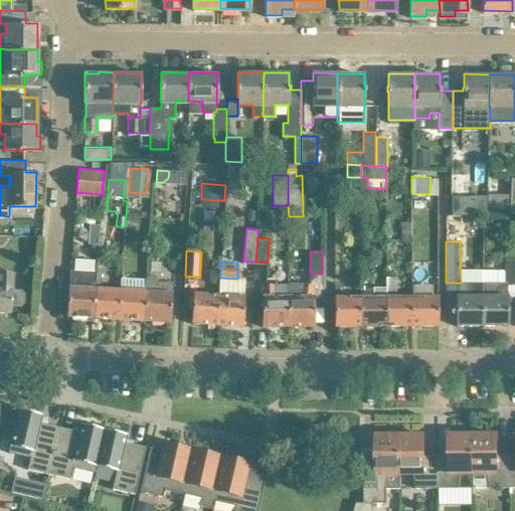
[(514,262),(504,263),(504,282),(507,282),(507,283),(514,282),(514,262)]
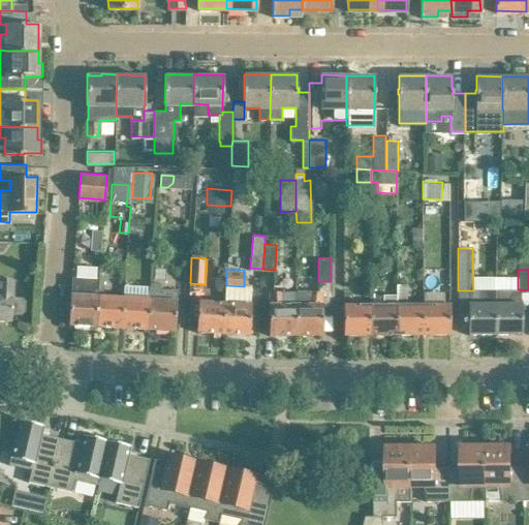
[(96,325),(98,295),(99,278),(71,276),(69,322),(96,325)]
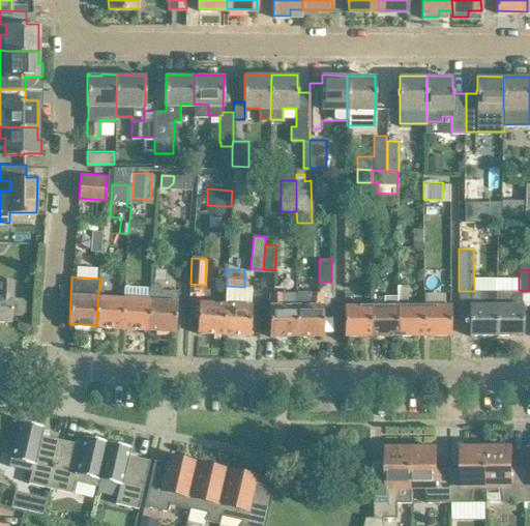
[(0,319),(11,320),(11,313),(21,314),(25,311),(25,300),(22,297),(12,296),(13,279),(0,278),(0,319)]
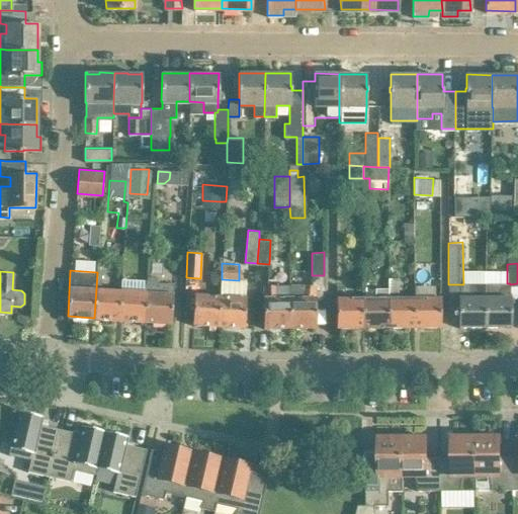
[(171,322),(173,292),(174,282),(159,281),(159,276),(147,275),(147,290),(148,290),(146,321),(171,322)]
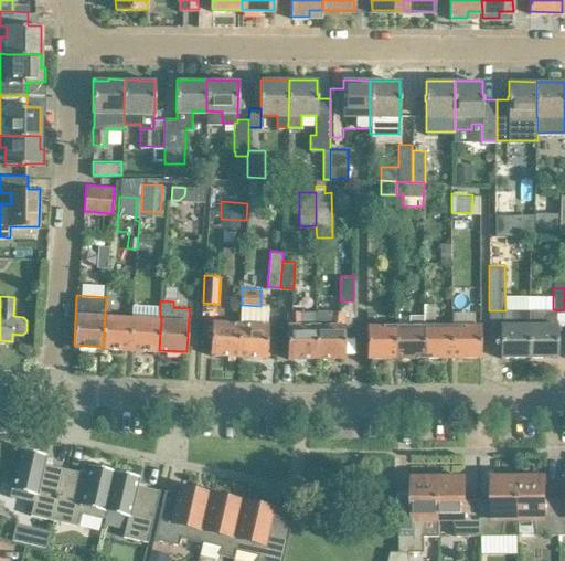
[(241,324),(238,355),(267,357),(268,335),(268,325),(267,325),(268,306),(260,306),(242,305),(241,324)]
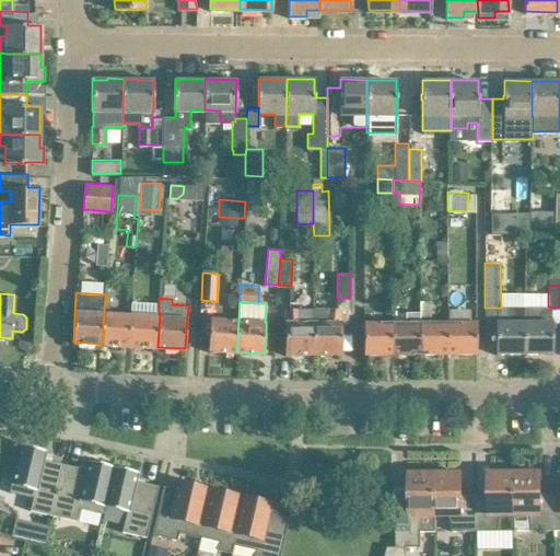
[(508,321),(496,321),(496,352),(525,352),(525,307),(506,307),(508,321)]
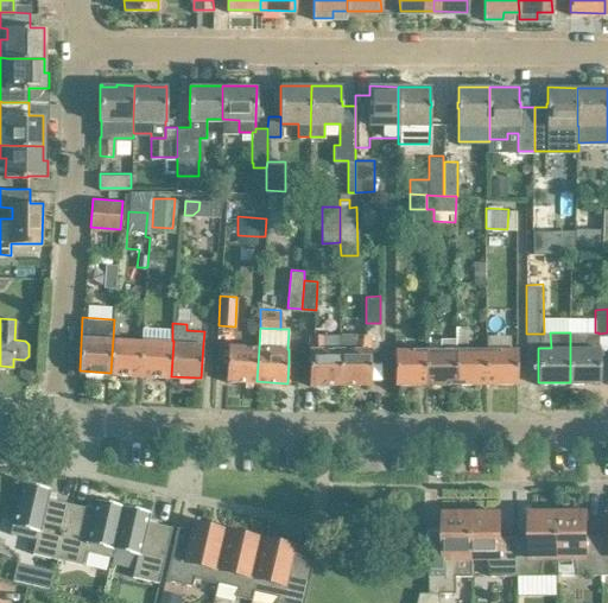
[(595,332),(570,332),(570,382),(600,382),(600,349),(600,342),(599,342),(599,334),(599,332),(595,332)]
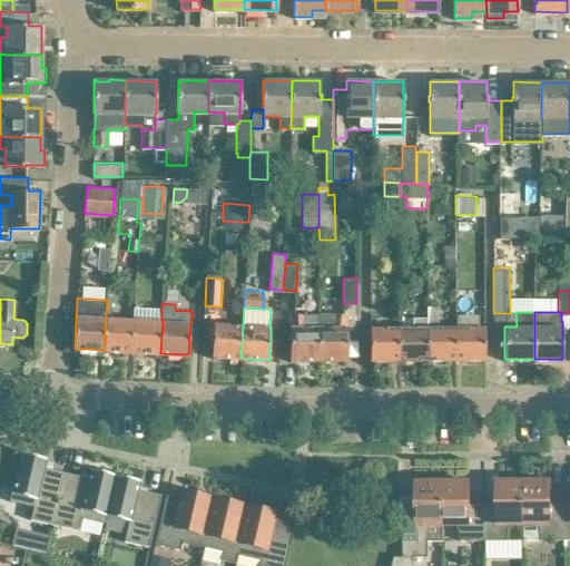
[(320,313),(290,313),(291,360),(320,360),(320,325),(320,313)]
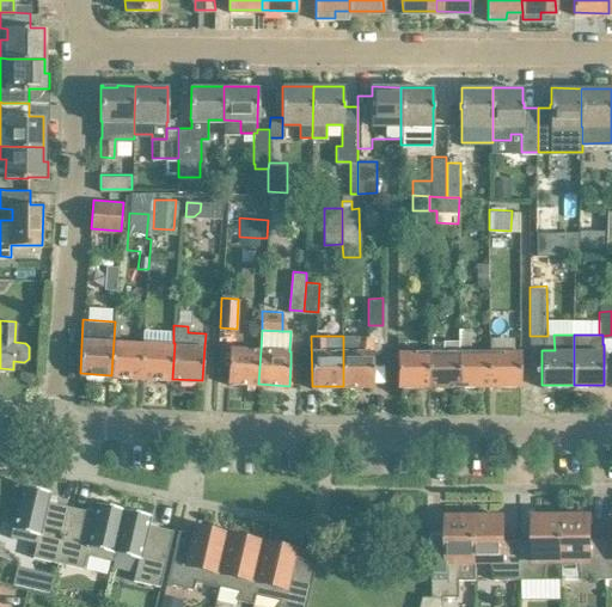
[(374,386),(374,336),(343,336),(343,349),(343,386),(374,386)]
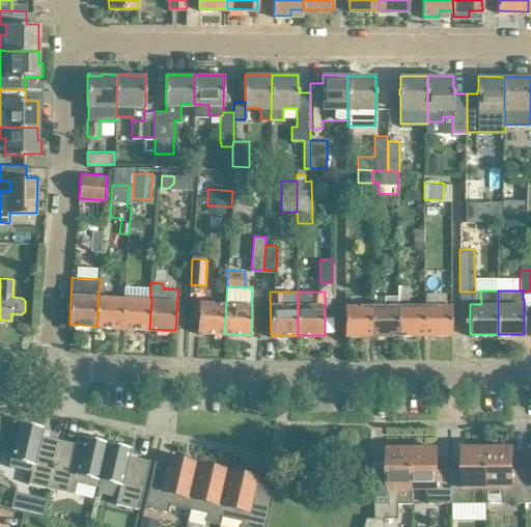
[(398,334),(398,304),(398,295),(385,295),(385,304),(373,304),(373,334),(398,334)]
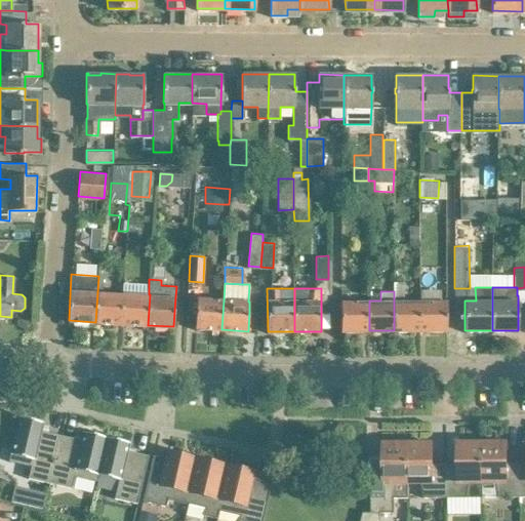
[(122,323),(124,293),(97,292),(95,322),(122,323)]
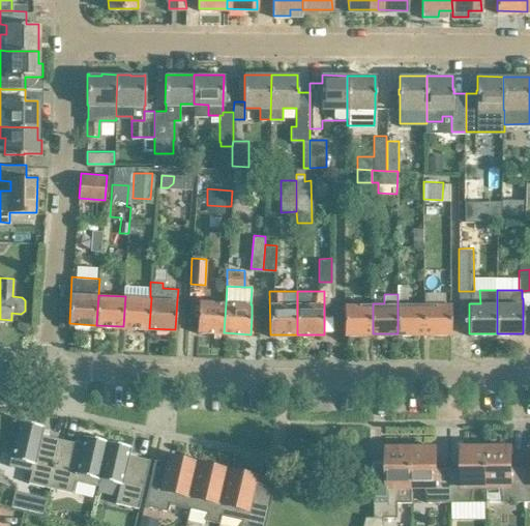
[(149,328),(151,297),(150,297),(125,296),(123,326),(149,328)]
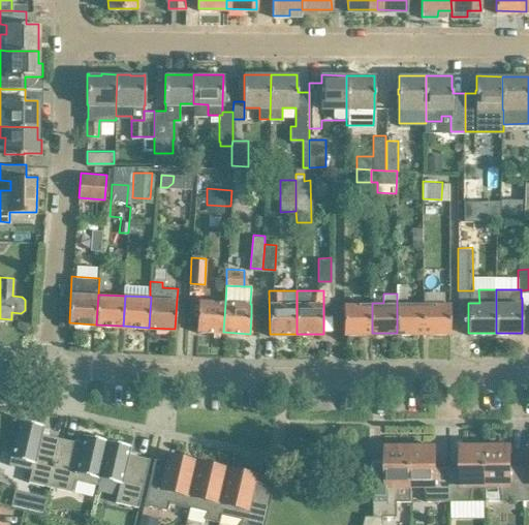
[(223,332),(225,303),(198,301),(196,331),(223,332)]
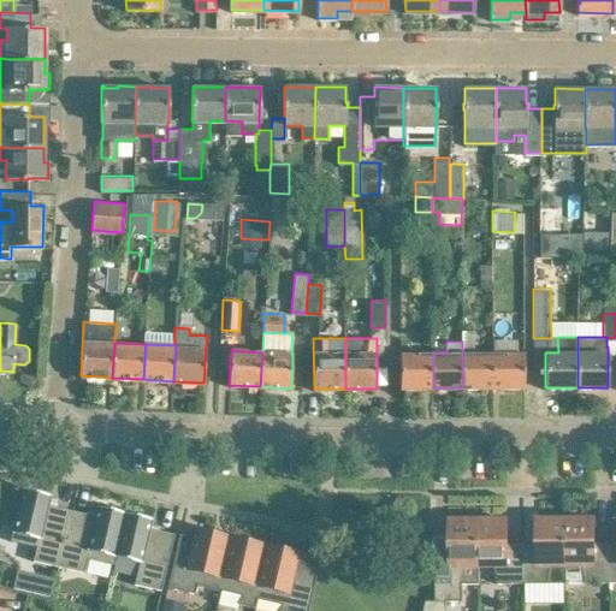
[(433,387),(433,353),(401,353),(401,387),(433,387)]
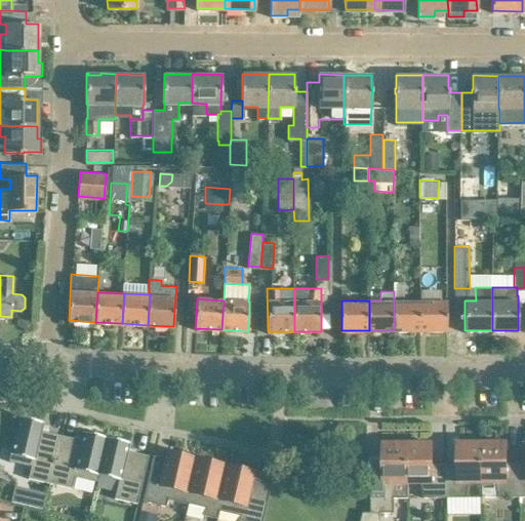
[(420,330),(420,301),(394,301),(394,330),(420,330)]
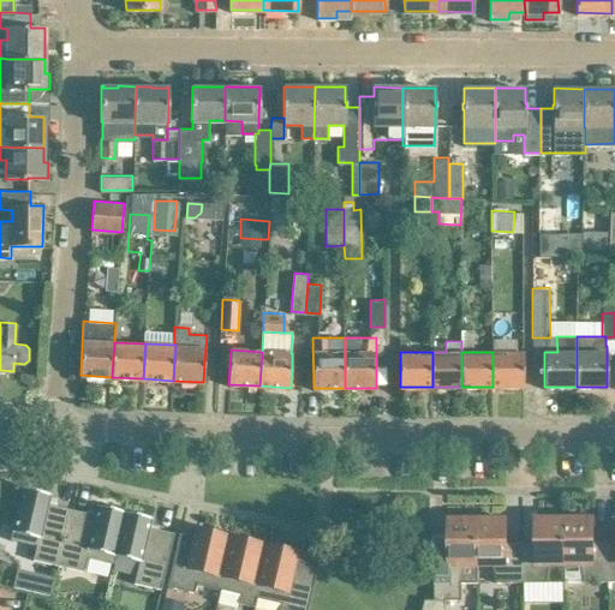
[(523,387),(523,363),(523,352),(493,352),(493,387),(523,387)]
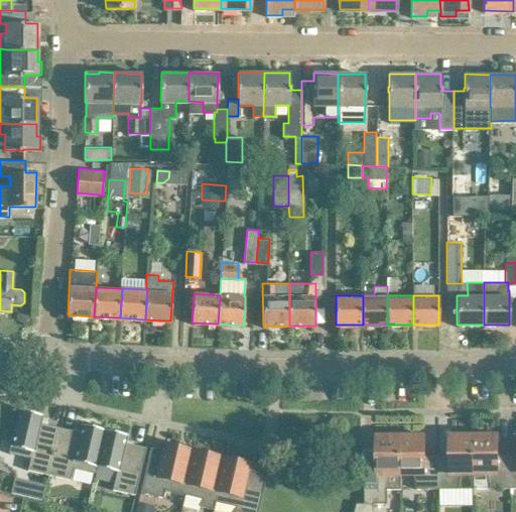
[(48,473),(59,426),(40,421),(42,413),(18,408),(8,451),(30,456),(27,469),(48,473)]
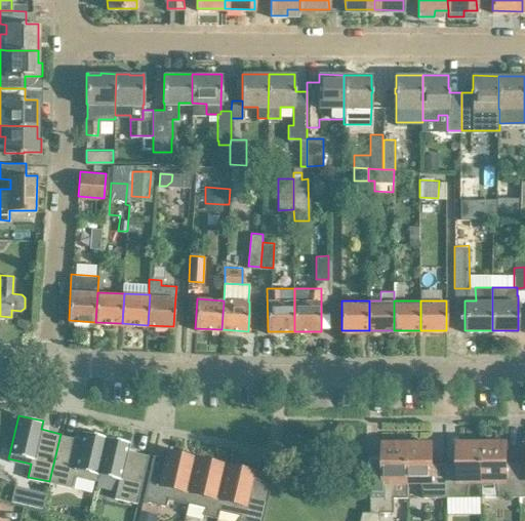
[(96,473),(106,435),(82,430),(80,438),(61,434),(49,481),(72,486),(74,474),(96,479),(98,473),(96,473)]
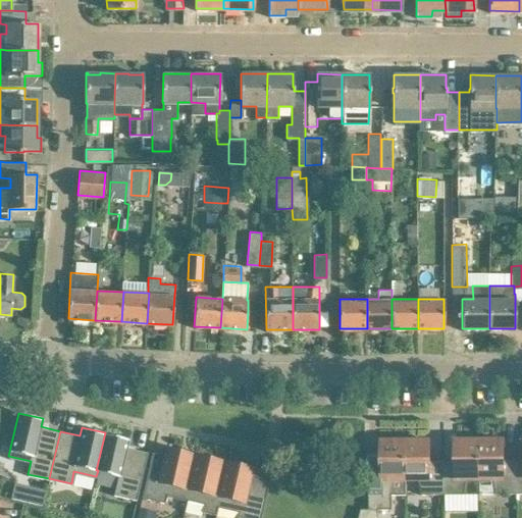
[(128,438),(105,432),(96,470),(98,470),(118,475),(114,494),(136,499),(147,451),(127,447),(128,438)]
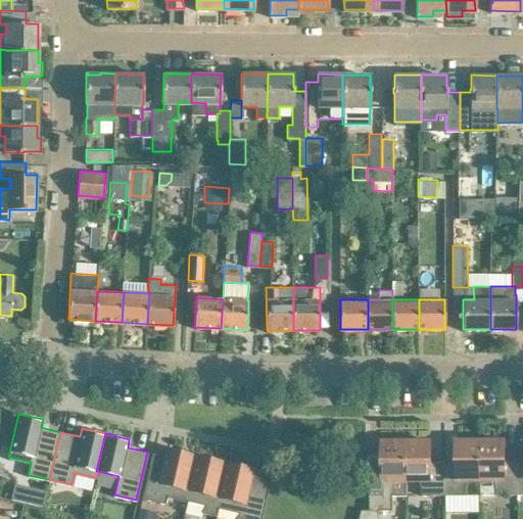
[(407,479),(407,439),(392,440),(392,437),(381,437),(381,446),(382,446),(382,467),(370,467),(370,509),(393,509),(393,493),(407,493),(407,479)]
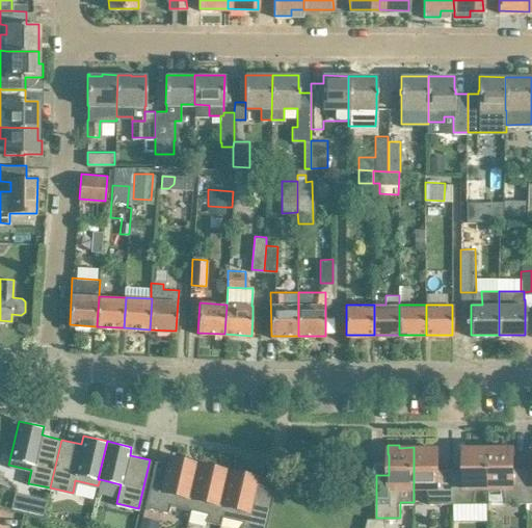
[(418,447),(414,447),(414,487),(427,487),(429,502),(452,502),(452,475),(439,475),(439,447),(430,447),(430,445),(418,445),(418,447)]
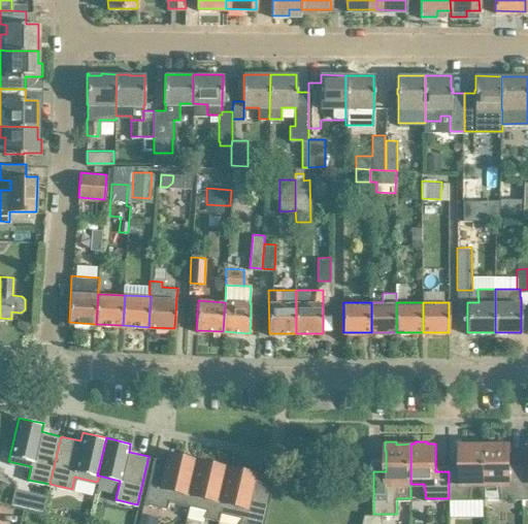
[(486,483),(486,444),(482,444),(482,441),(468,441),(468,444),(460,444),(461,470),(449,471),(449,498),(486,498),(486,483)]
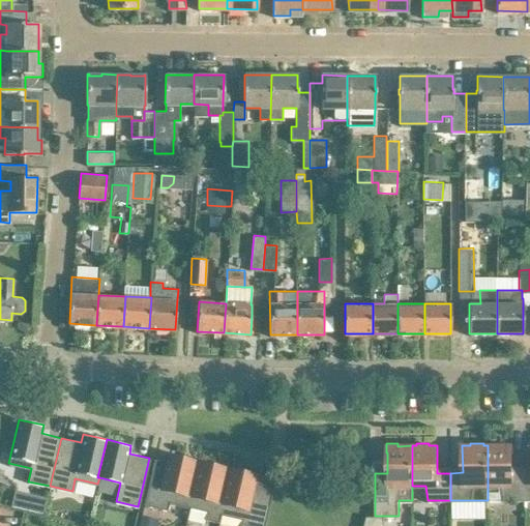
[(502,445),(488,445),(488,485),(488,500),(525,500),(525,472),(512,472),(512,451),(512,443),(502,443),(502,445)]
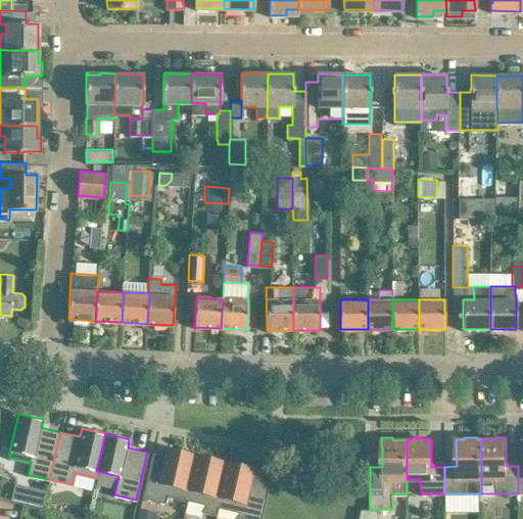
[(188,500),(198,455),(168,449),(165,456),(152,452),(142,498),(165,503),(168,496),(188,500)]
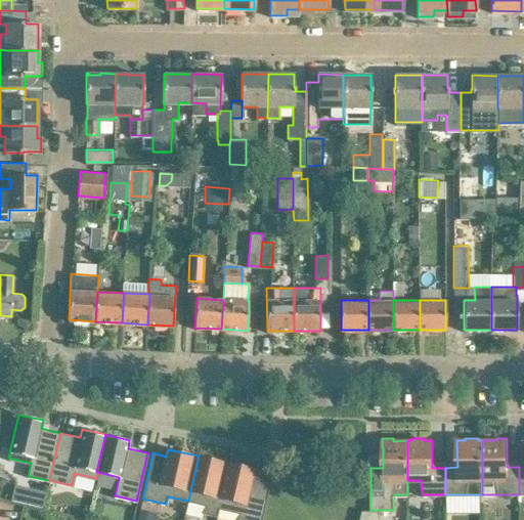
[(217,516),(229,463),(199,456),(188,501),(204,505),(203,513),(217,516)]
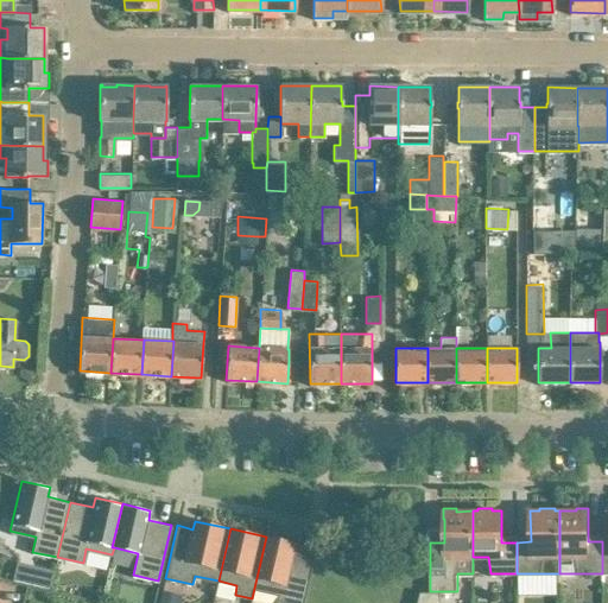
[(291,547),(292,544),(266,537),(252,598),(254,589),(277,595),(274,602),(303,602),(314,557),(299,553),(299,548),(291,547)]
